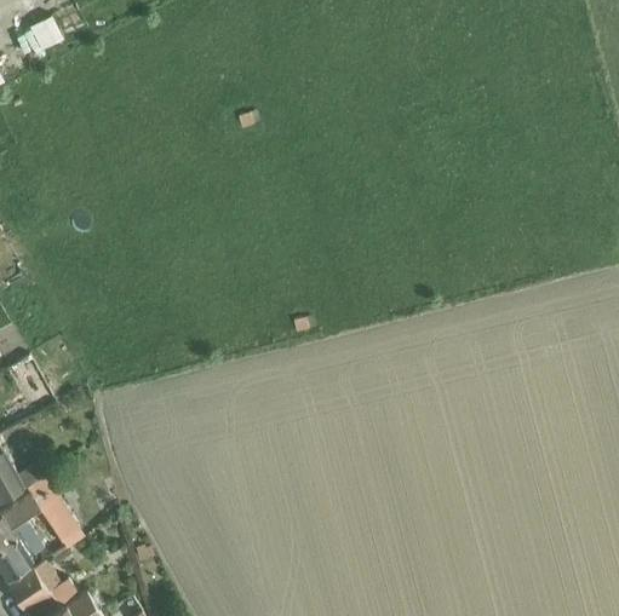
[(51,17),(30,28),(41,51),(63,40),(51,17)]
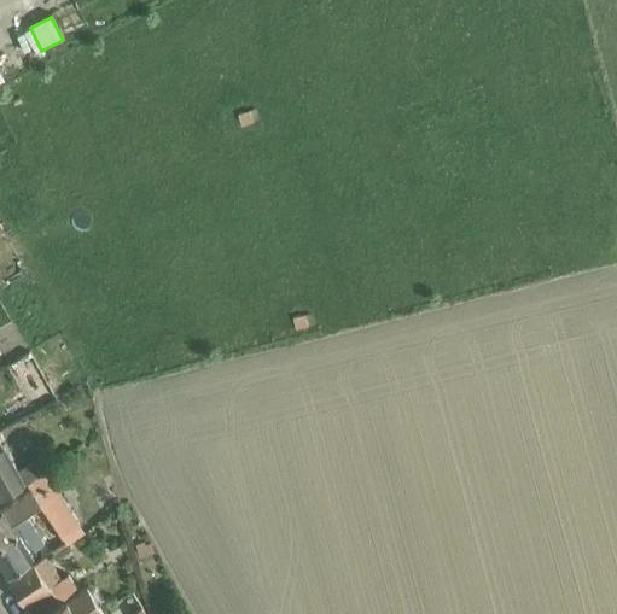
[(0,501),(23,486),(1,448),(4,446),(0,439),(0,501)]
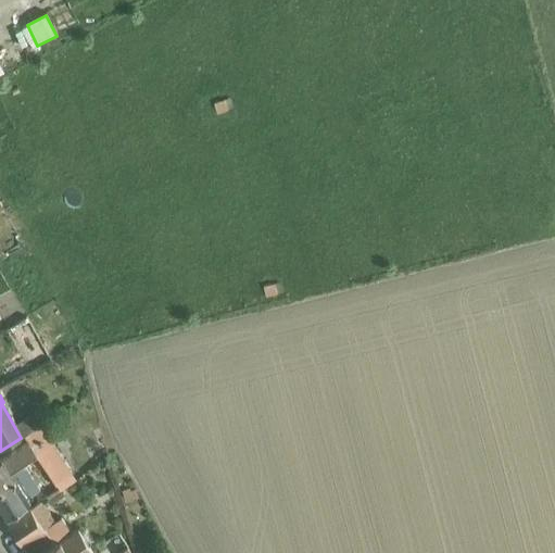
[(37,412),(15,425),(23,437),(25,436),(43,424),(37,412)]
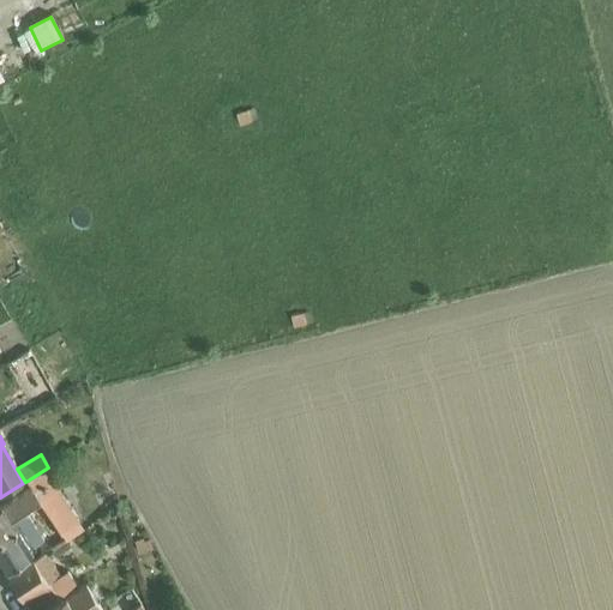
[(32,490),(0,509),(0,541),(23,529),(17,519),(30,509),(40,502),(61,535),(64,538),(65,541),(83,529),(82,526),(54,485),(58,483),(56,481),(65,476),(58,463),(48,467),(28,481),(32,490)]
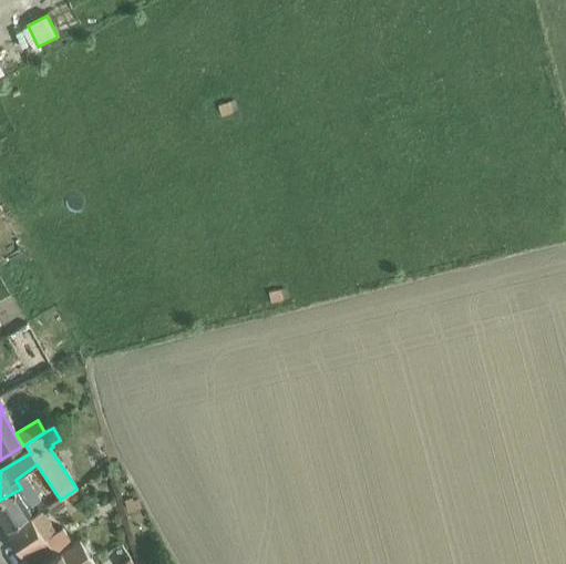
[(21,489),(0,500),(0,520),(7,530),(29,516),(30,515),(31,514),(27,509),(32,505),(21,489)]
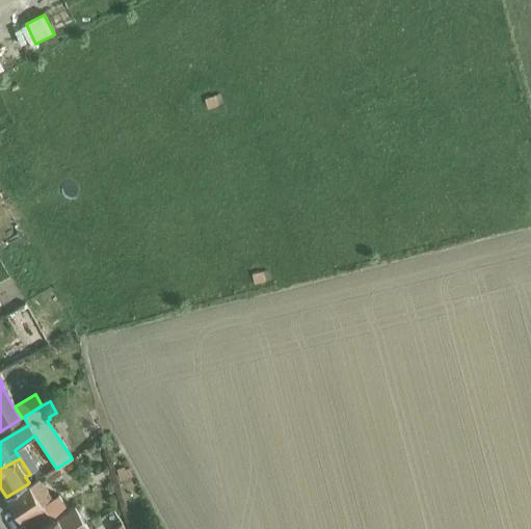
[(41,481),(30,487),(51,521),(41,528),(89,528),(74,505),(69,509),(59,496),(53,499),(41,481)]
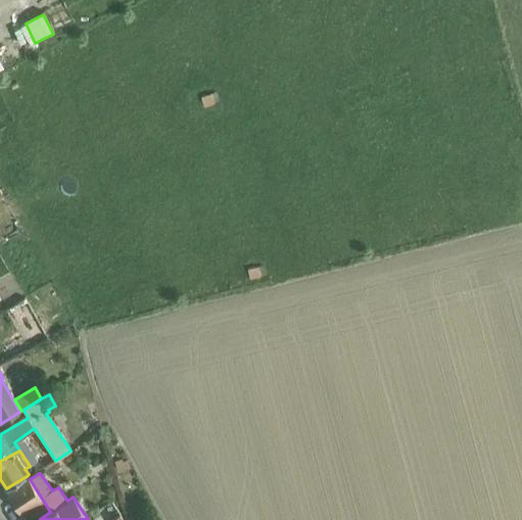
[(29,480),(8,492),(20,514),(32,508),(38,519),(40,519),(50,512),(30,479),(29,480)]
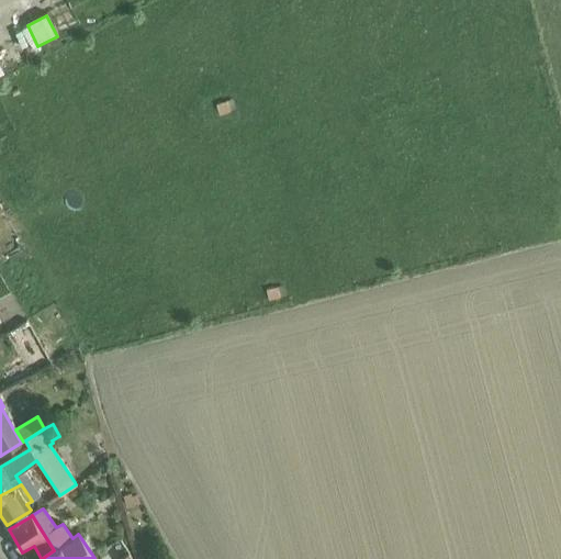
All buildings are outlined.
